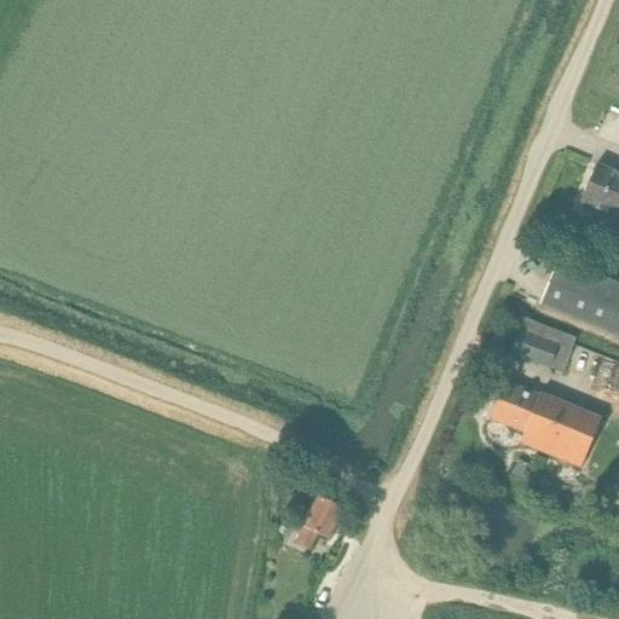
[(618,174),(595,165),(595,166),(579,202),(605,213),(600,226),(618,233),(618,174)]
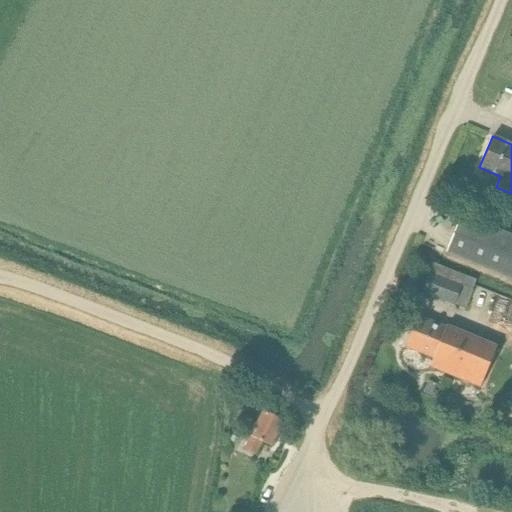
[(511,235),(461,214),(445,253),(511,279),(511,235)]
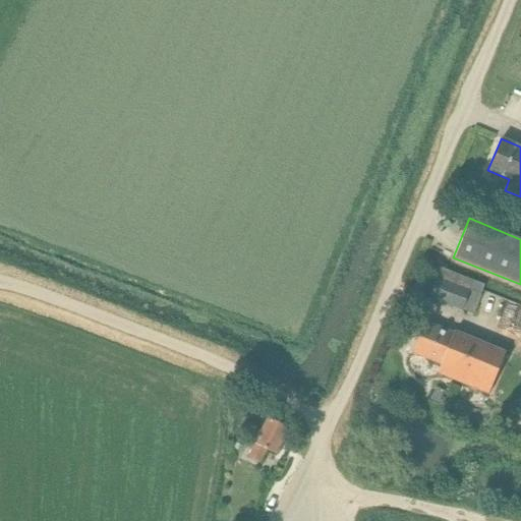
[(428,297),(474,314),(476,308),(513,323),(520,305),(482,291),(484,285),(440,268),(428,297)]
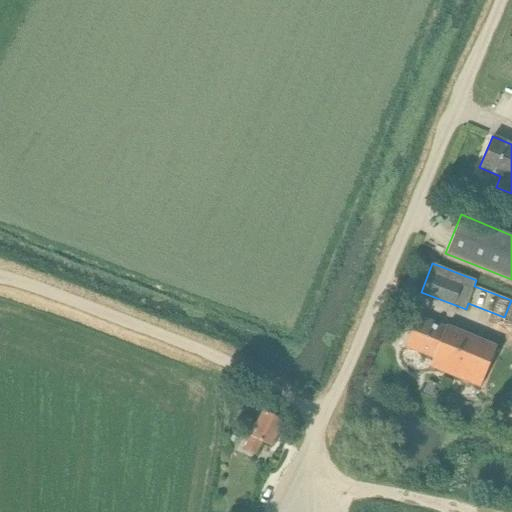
[(479,387),(496,346),(447,326),(446,329),(418,317),(406,347),(433,358),(430,366),(479,387)]
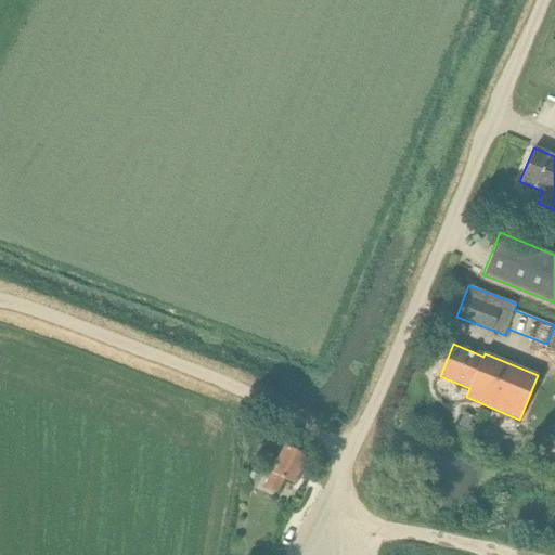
[(464,412),(459,426),(467,429),(474,417),(464,412)]
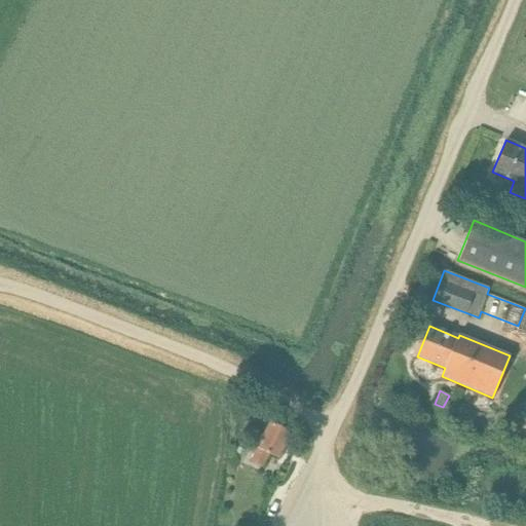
[(292,435),(270,423),(252,460),(262,465),(268,453),(278,458),(292,435)]
